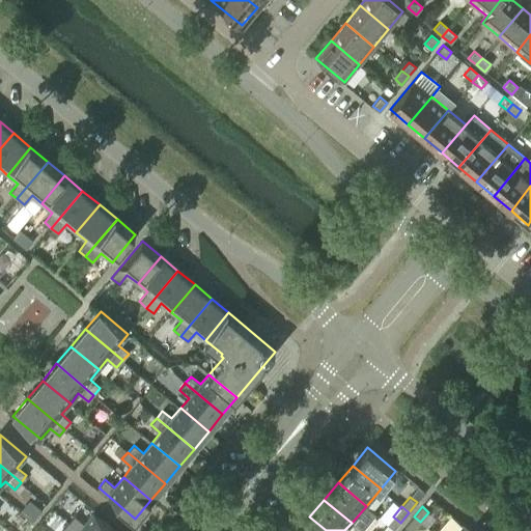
[(115,530),(93,512),(84,524),(75,515),(68,523),(78,530),(115,530)]
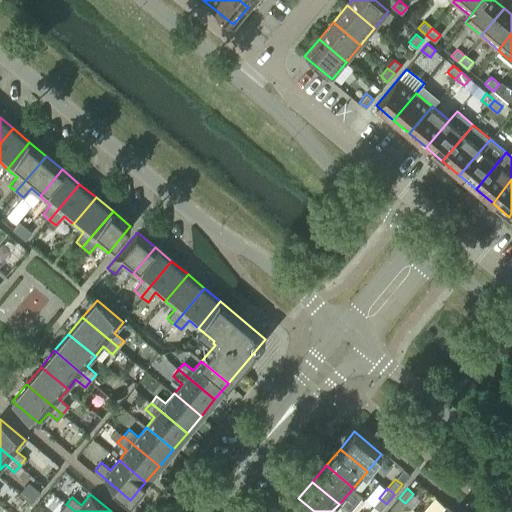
[(314,511),(298,498),(287,511),(314,511)]
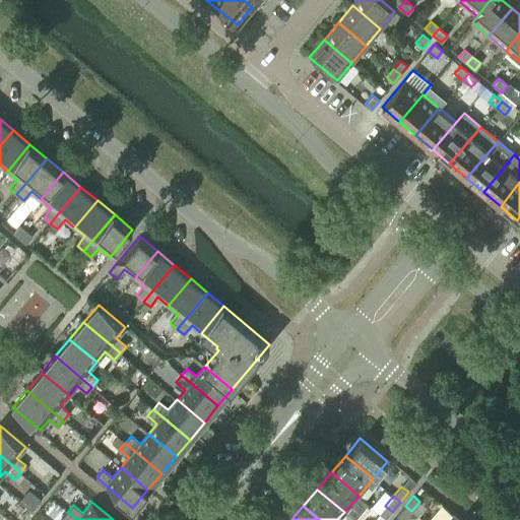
[(401,519),(404,519),(411,511),(405,506),(396,515),(401,519)]
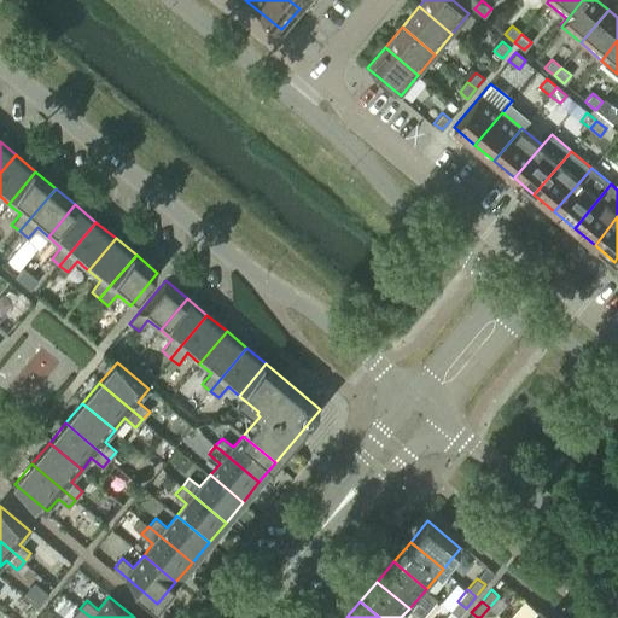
[(546,617),(547,617),(537,607),(528,617),(546,617)]
